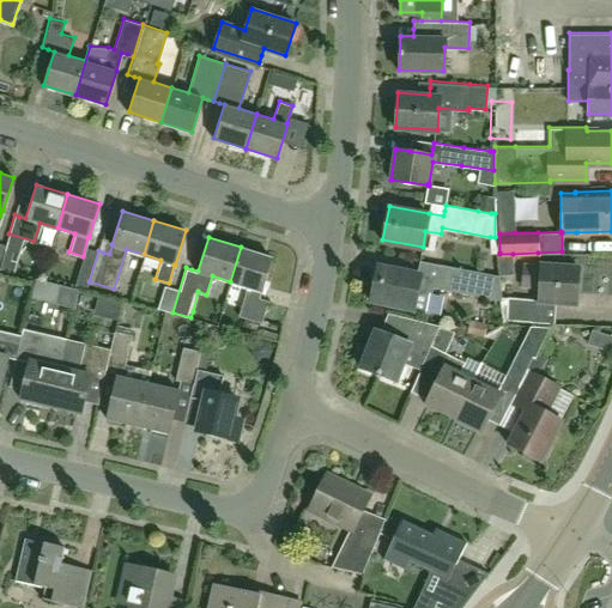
[(268,299),(259,296),(260,291),(261,291),(272,256),(241,247),(230,281),(247,286),(241,304),(242,304),(238,315),(261,322),(268,299)]
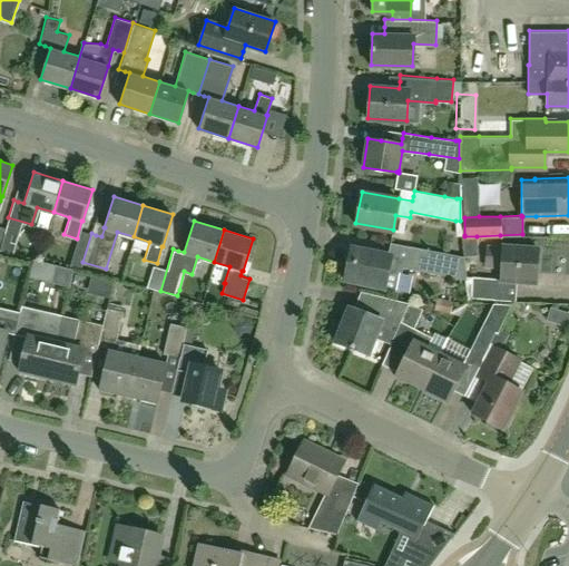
[(538,247),(502,244),(486,243),(483,266),(501,267),(500,279),(536,282),(538,247)]
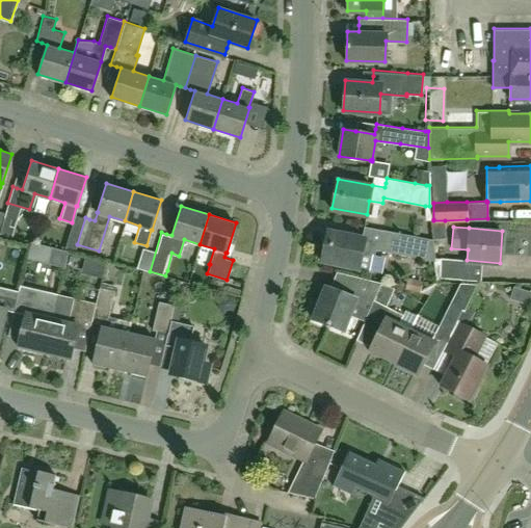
[(364,237),(330,230),(327,229),(321,260),(359,267),(357,268),(368,270),(371,255),(374,255),(374,252),(376,241),(364,238),(364,237)]
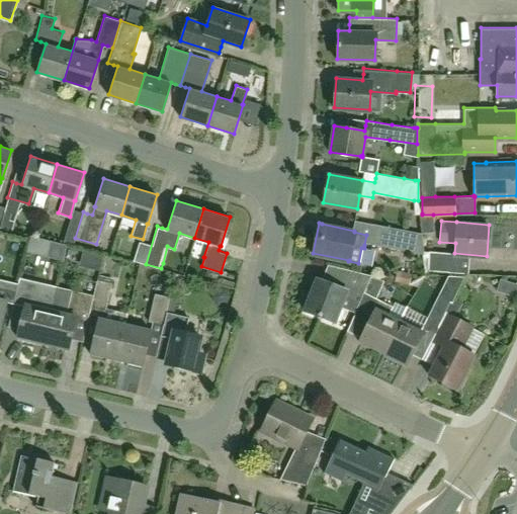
[(421,233),(372,223),(371,228),(368,243),(422,253),(423,253),(423,250),(421,233)]
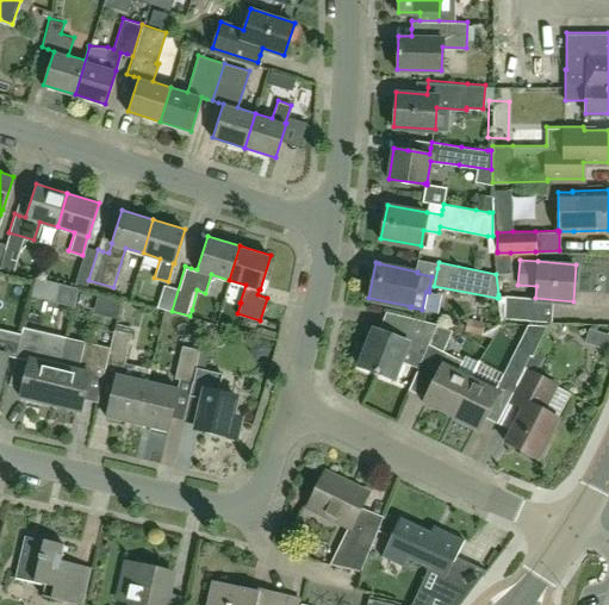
[(601,305),(600,278),(585,278),(586,305),(601,305)]
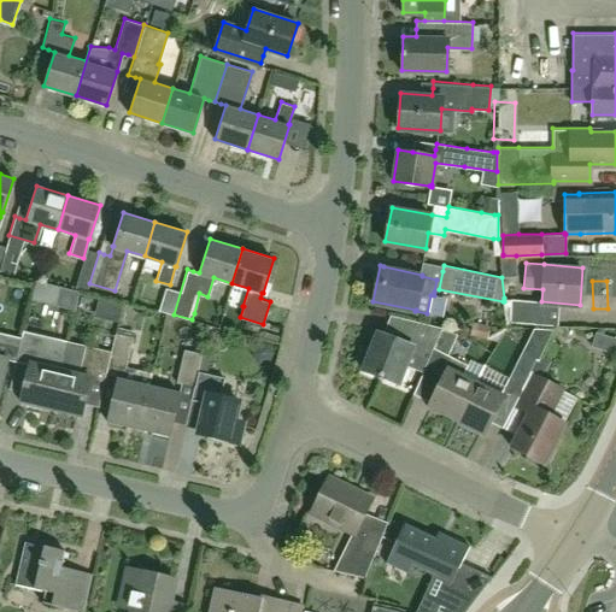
[(537,300),(512,298),(504,298),(504,301),(503,301),(505,325),(510,324),(510,319),(535,321),(537,300)]
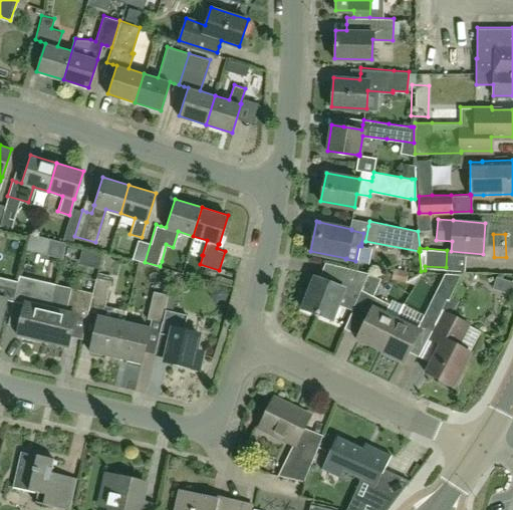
[(368,272),(367,272),(367,271),(341,265),(338,274),(334,283),(314,276),(302,307),(331,318),(337,302),(351,308),(354,301),(355,302),(368,272)]
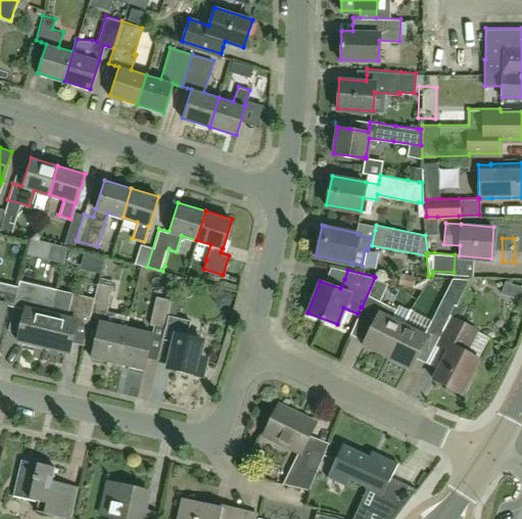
[(363,343),(386,356),(404,323),(402,322),(391,317),(395,308),(379,299),(386,282),(375,277),(362,308),(370,311),(377,315),(363,343)]
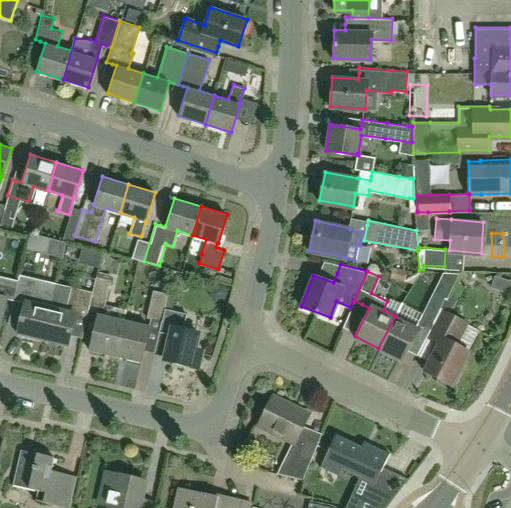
[(53,292),(55,282),(19,274),(16,284),(13,299),(19,300),(24,301),(17,332),(42,338),(53,292)]
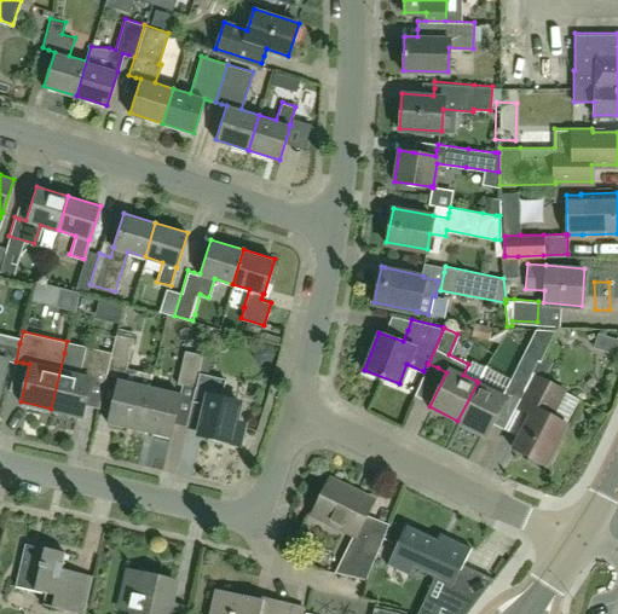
[(111,409),(111,410),(108,422),(139,429),(150,386),(123,380),(126,366),(133,339),(115,335),(111,352),(104,382),(110,383),(116,384),(111,409)]
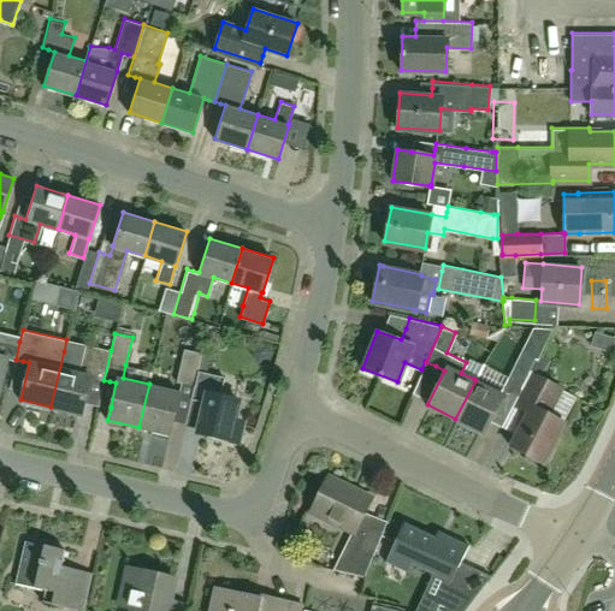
[(0,379),(5,357),(16,360),(19,342),(0,336),(0,379)]
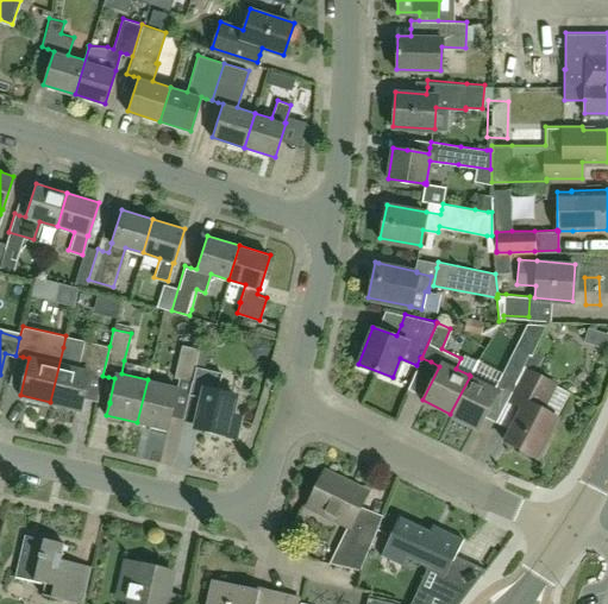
[(102,376),(110,346),(66,335),(63,347),(50,402),(80,409),(88,372),(95,375),(102,376)]
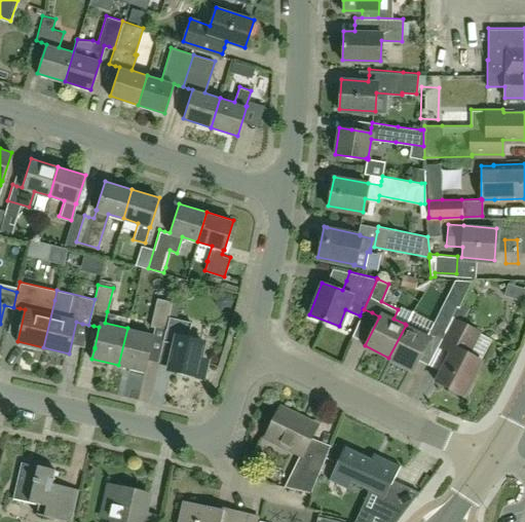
[(165,329),(170,315),(173,301),(172,301),(172,300),(156,297),(150,325),(154,326),(160,328),(165,329)]
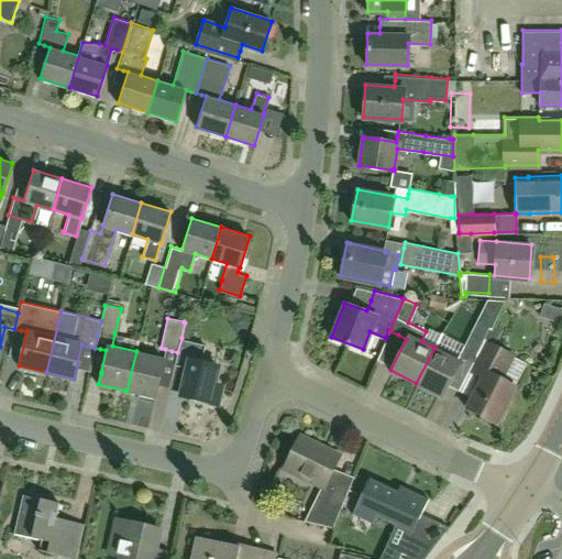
[(465,346),(461,353),(466,357),(474,360),(476,355),(485,339),(489,329),(477,322),(465,346)]
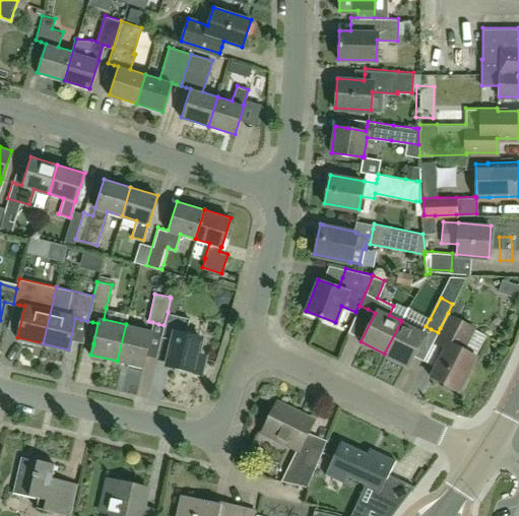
[(167,342),(173,343),(168,364),(200,372),(204,355),(197,352),(201,336),(186,333),(190,317),(168,312),(164,325),(160,340),(167,342)]
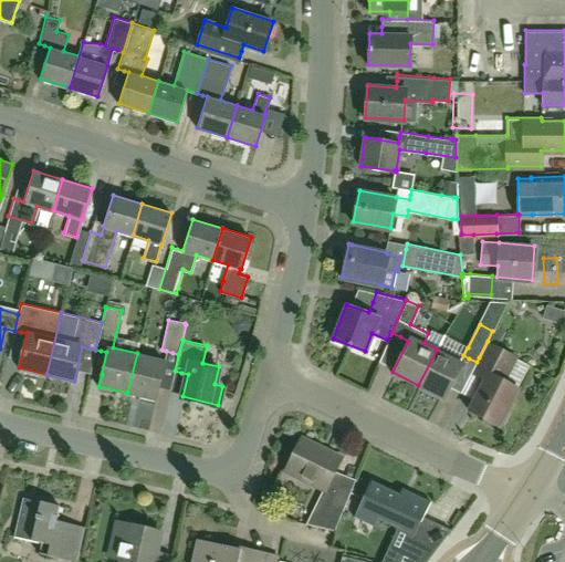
[(482,382),(473,398),(468,409),(498,425),(516,387),(529,364),(515,356),(489,342),(481,357),(479,357),(477,362),(470,374),(477,378),(482,382)]
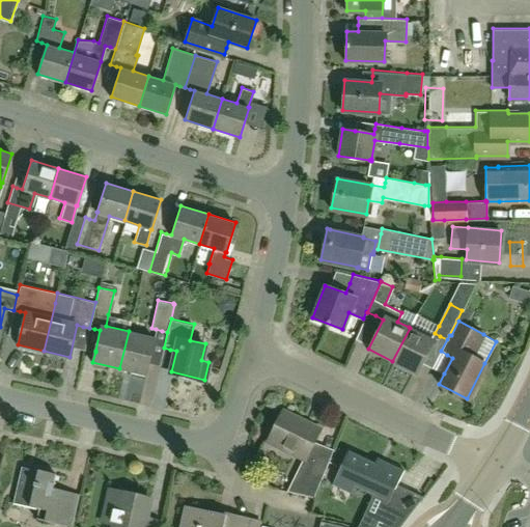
[(410,328),(392,361),(416,373),(422,362),(434,339),(431,339),(410,328)]
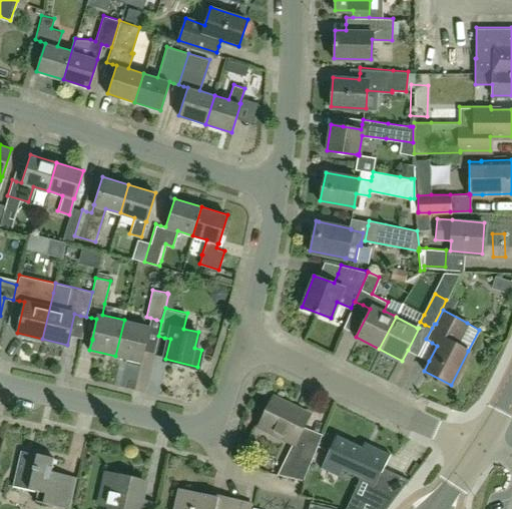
[(140,362),(148,326),(124,320),(115,356),(140,362)]
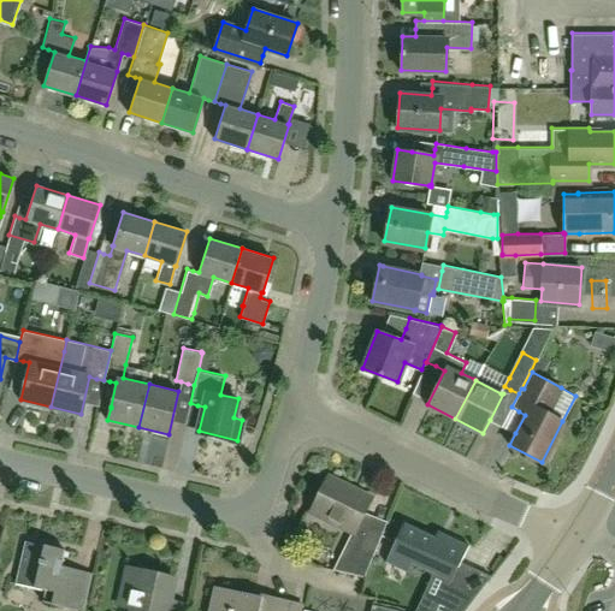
[(383,528),(372,523),(360,518),(372,497),(327,474),(311,509),(350,529),(332,567),(364,575),(370,561),(383,528)]
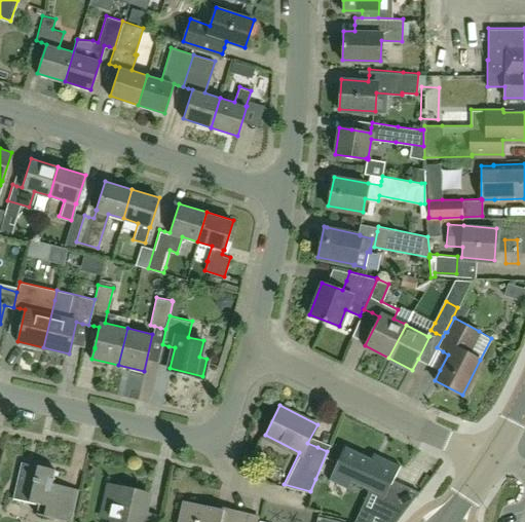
[(414,495),(416,492),(406,488),(398,484),(396,488),(390,485),(392,480),(400,465),(382,457),(380,462),(371,458),(344,446),(330,477),(345,484),(348,478),(368,487),(378,492),(370,510),(380,514),(376,521),(395,521),(415,496),(414,495)]
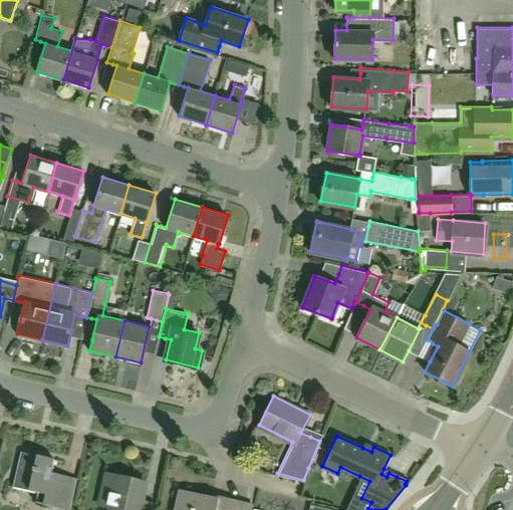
[(54,458),(21,450),(13,484),(37,490),(35,500),(69,508),(76,476),(70,475),(51,470),(54,458)]
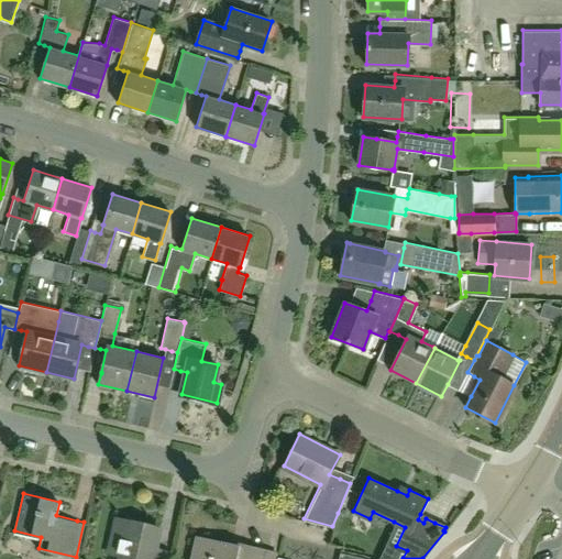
[(107,552),(121,556),(120,558),(166,558),(168,550),(162,549),(154,547),(160,527),(116,517),(107,552)]
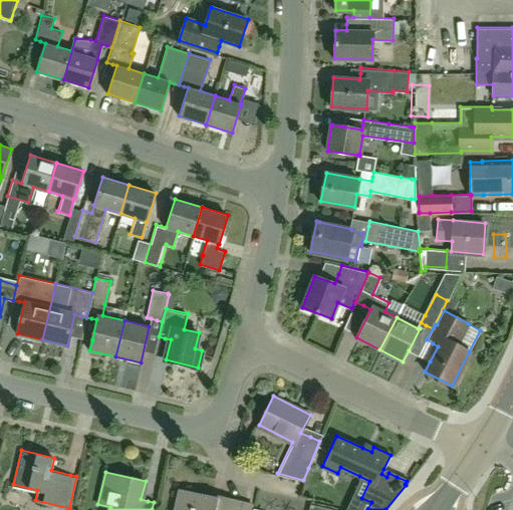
[(250,509),(252,502),(247,501),(242,499),(241,501),(230,498),(218,495),(217,497),(179,489),(174,509),(250,509)]
